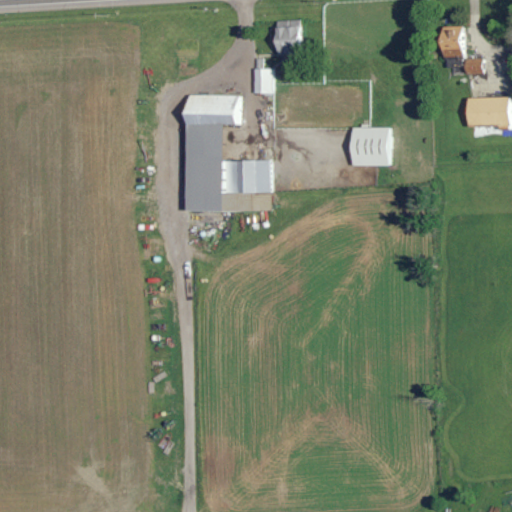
[(440,32),(444,60),(465,57),(461,29),(440,32)]
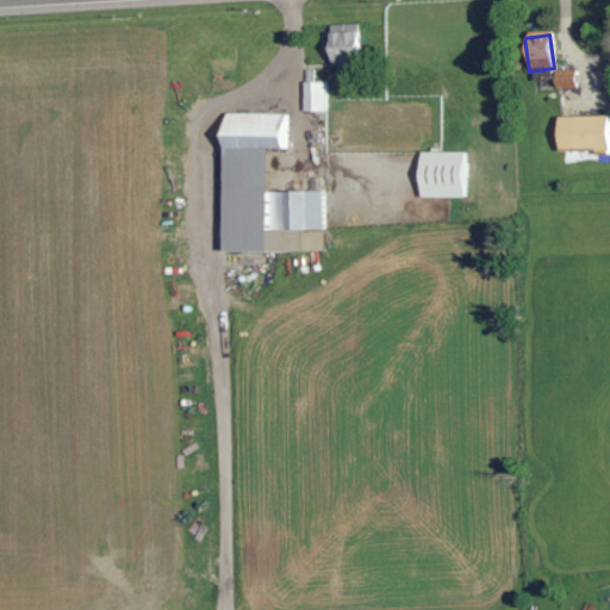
[(574,69),(553,70),(554,88),(576,88),(574,69)]
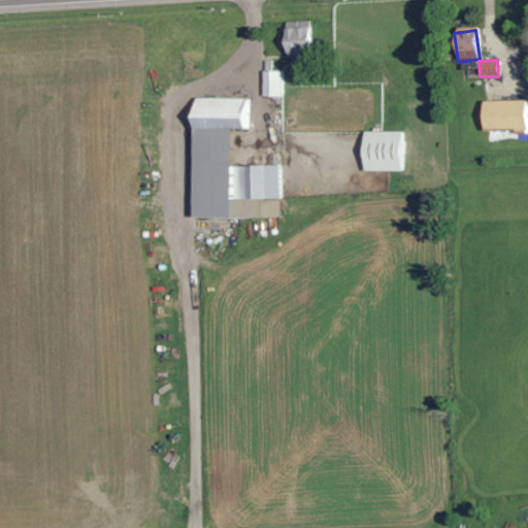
[(262,96),(282,97),(282,71),(262,70),(262,96)]
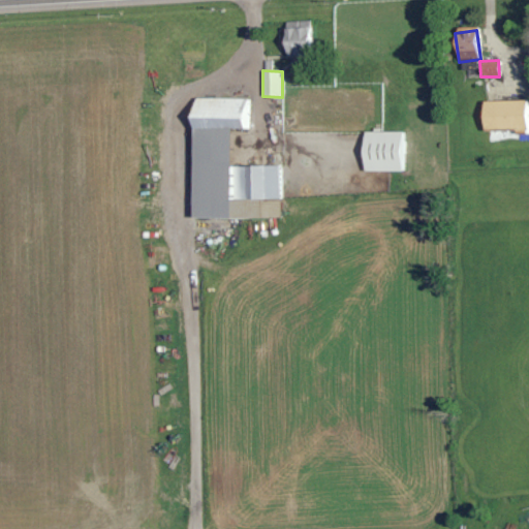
[(190,219),(280,219),(280,165),(229,165),(230,129),(250,129),(250,98),(191,98),(190,219)]
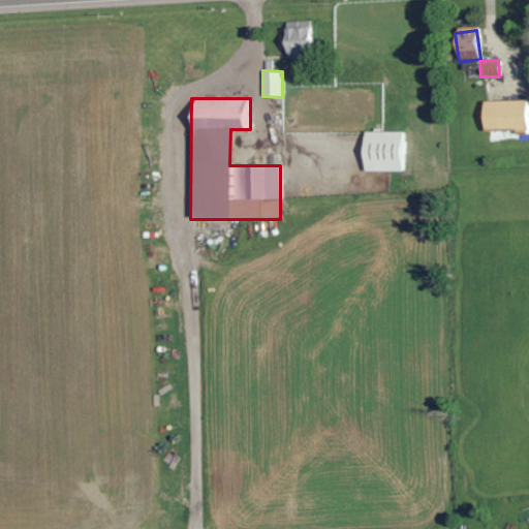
[(483,132),(528,131),(528,100),(481,102),(483,132)]
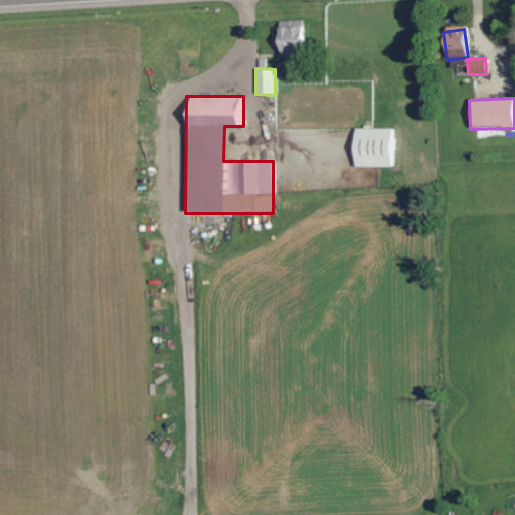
[(390,166),(390,128),(352,129),(353,167),(390,166)]
